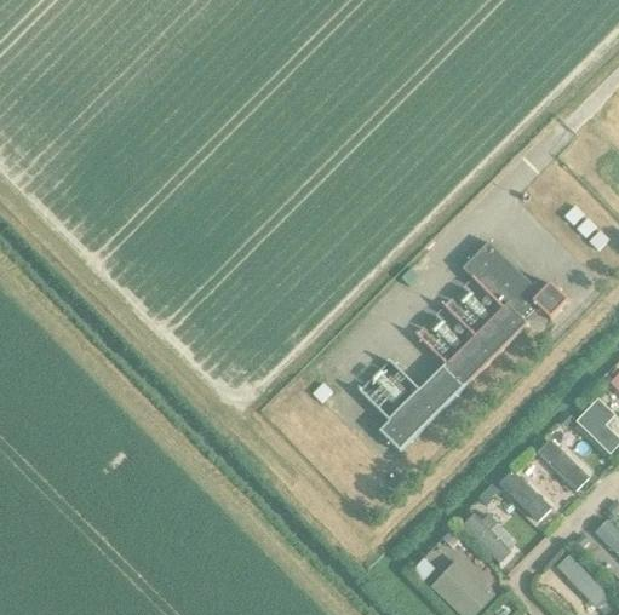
[(399,450),(462,386),(539,308),(549,317),(567,299),(549,282),(540,291),(488,240),(462,268),(502,306),(379,431),(399,450)]
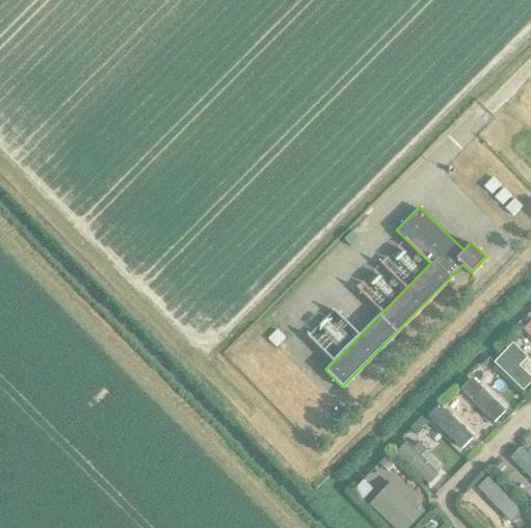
[(530,376),(504,350),(495,360),(523,387),(530,378),(530,376)]
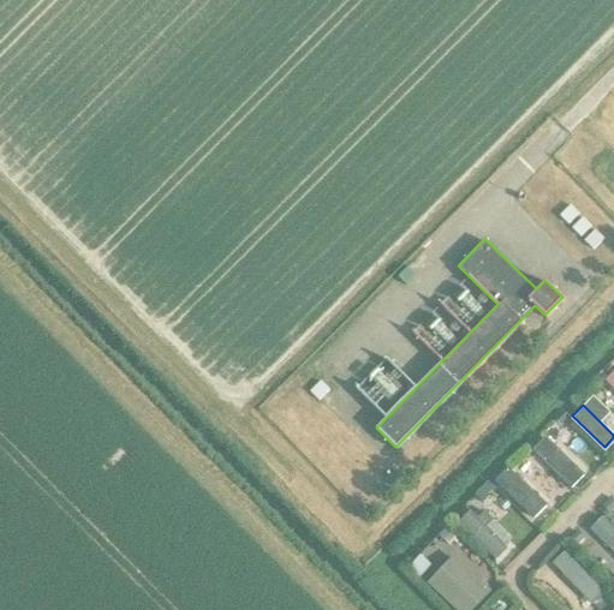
[(580,474),(544,437),(534,447),(571,484),(580,474)]
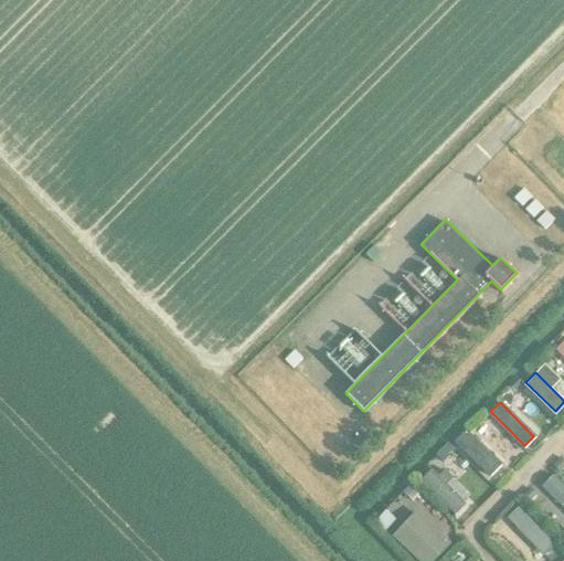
[(501,463),(466,427),(454,440),(490,475),(501,463)]
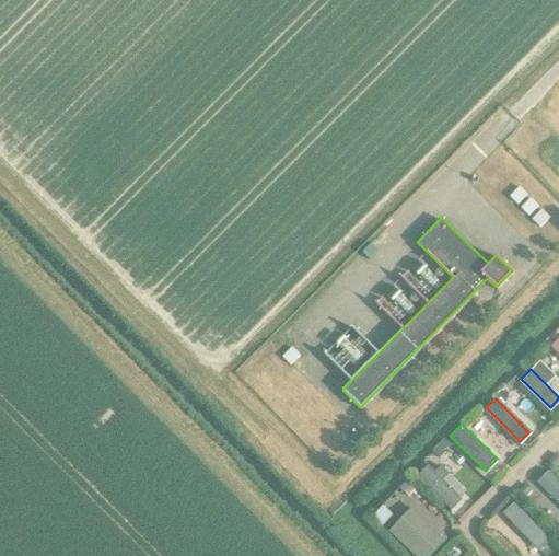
[(428,463),(417,474),(451,508),(462,498),(428,463)]
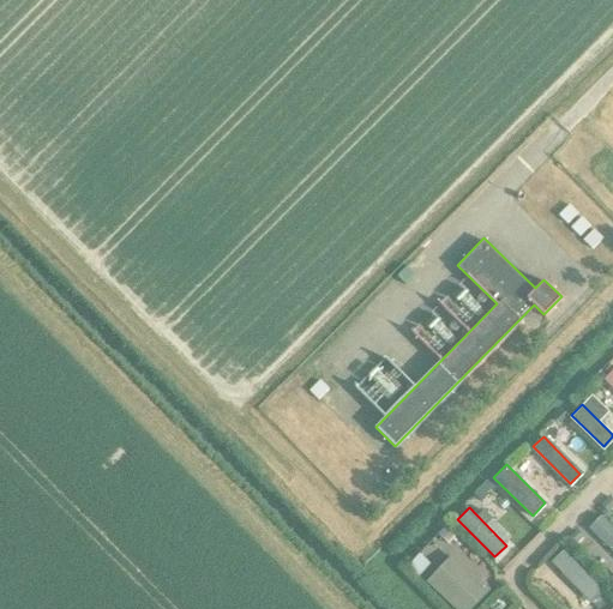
[(612,525),(601,513),(589,525),(612,549),(612,525)]
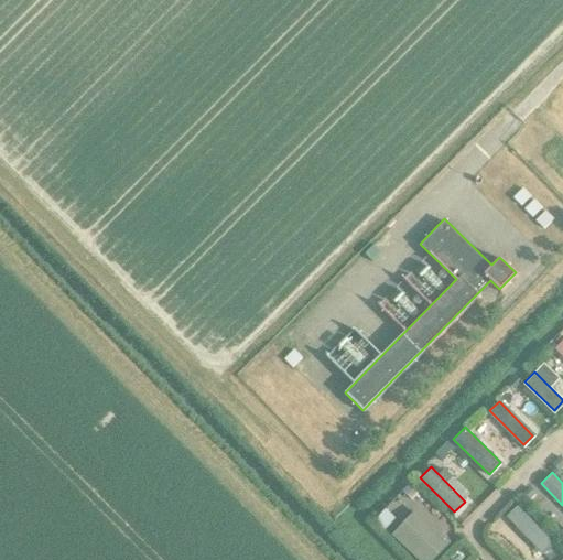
[(517,504),(506,514),(542,552),(553,541),(517,504)]
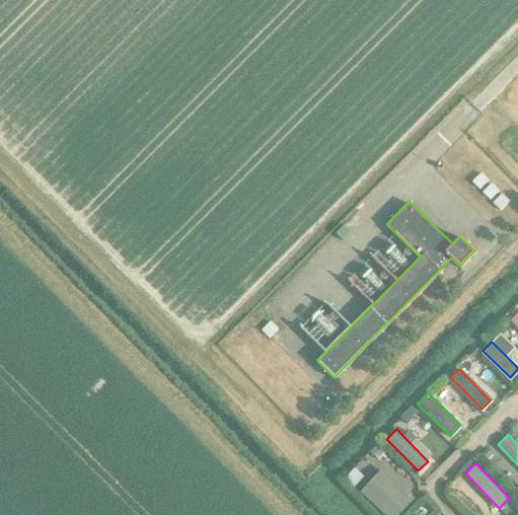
[(382,466),(360,491),(386,514),(395,514),(414,496),(382,466)]
